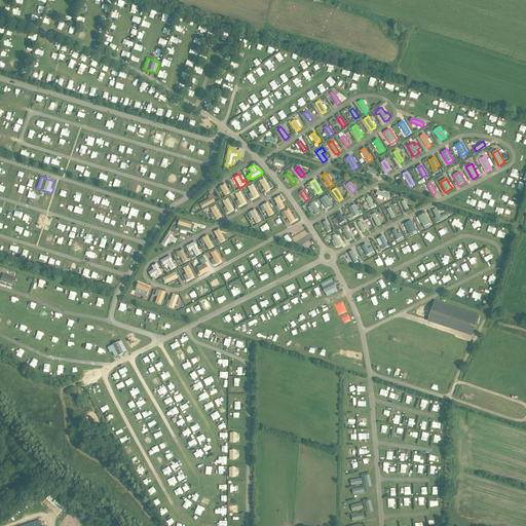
[(376,194),(388,199),(389,195),(377,191),(376,194)]
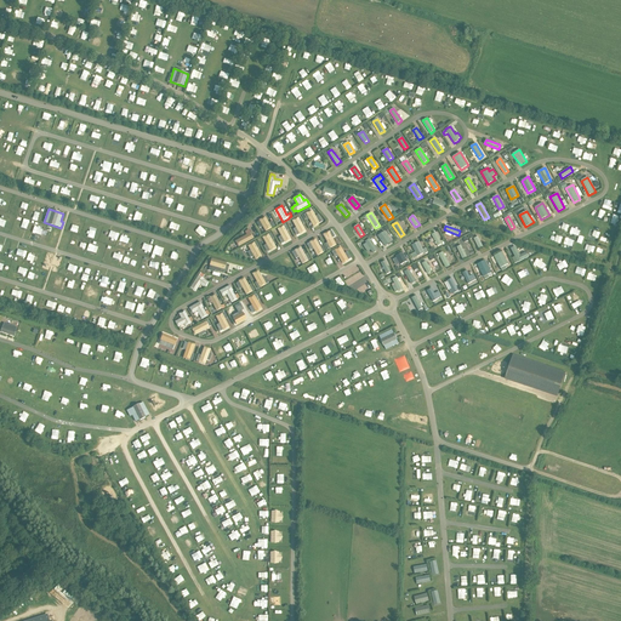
[(377,235),(385,246),(392,241),(385,231),(377,235)]
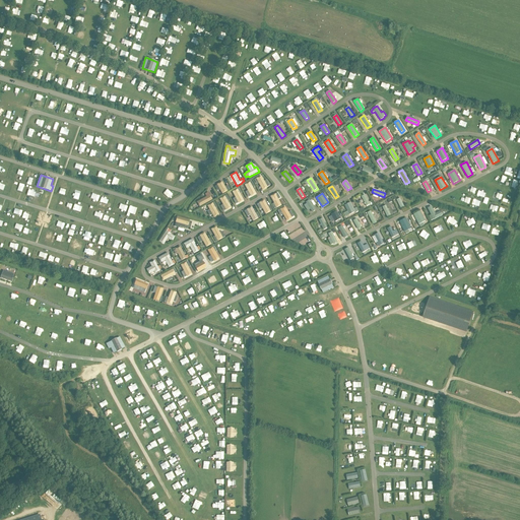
[(362,197),(367,206),(370,204),(365,195),(362,197)]
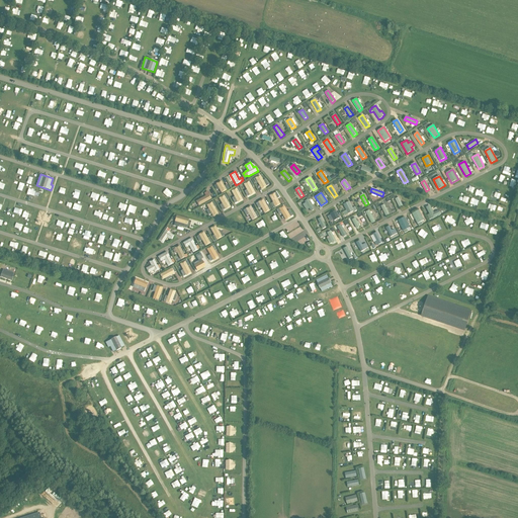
[(400,208),(404,207),(399,197),(396,199),(400,208)]
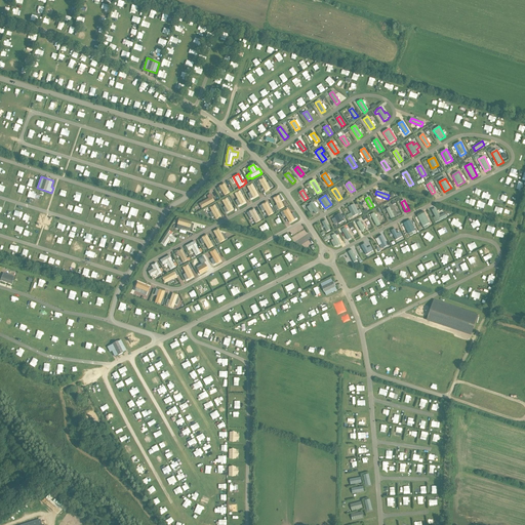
[(316,214),(319,212),(313,202),(309,204),(316,214)]
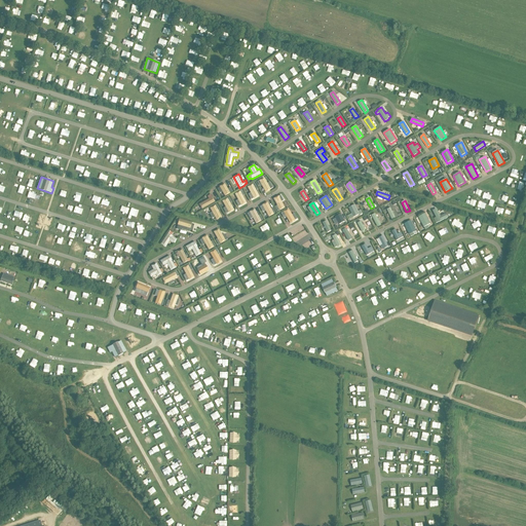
[(348,208),(353,218),(360,214),(354,204),(348,208)]
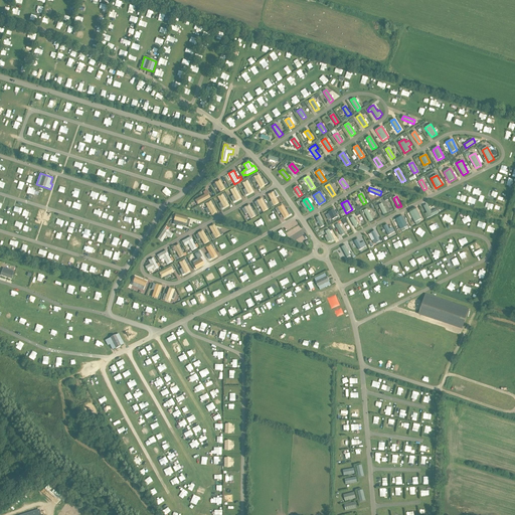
[(379,205),(383,214),(387,213),(382,203),(379,205)]
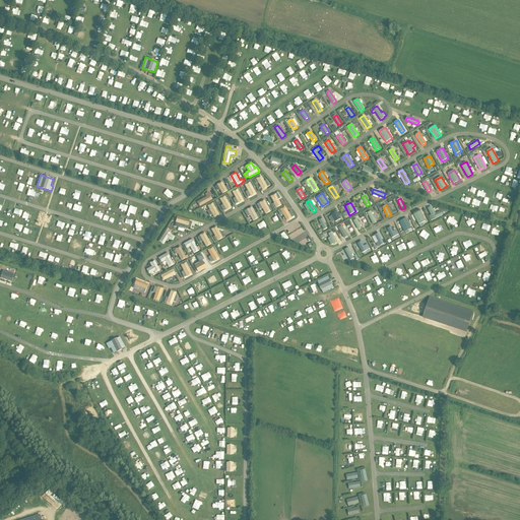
[(431,220),(443,215),(441,210),(436,213),(432,206),(428,208),(432,215),(429,216),(431,220)]
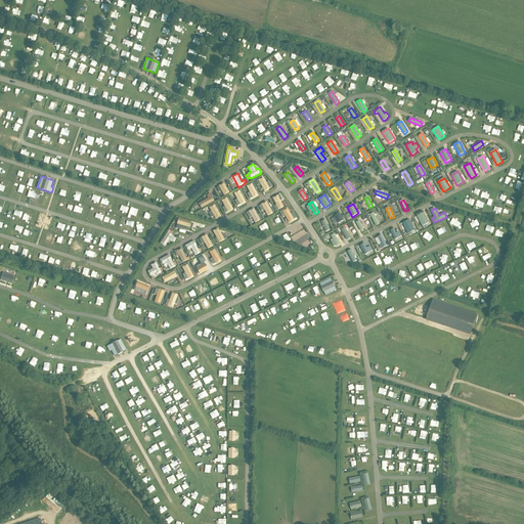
[(422,226),(423,226),(424,228),(428,226),(426,224),(429,222),(424,212),(417,216),(422,226)]
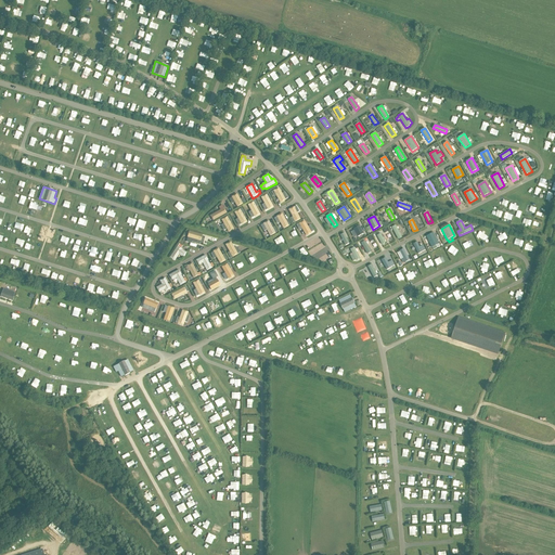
[(353,229),(358,236),(364,233),(360,226),(353,229)]
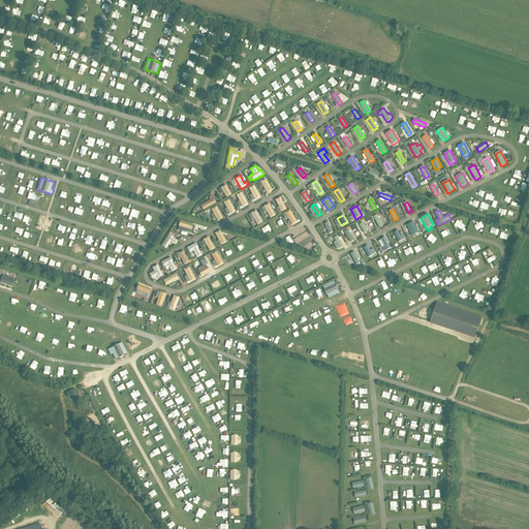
[(374,216),(380,228),(383,226),(377,215),(374,216)]
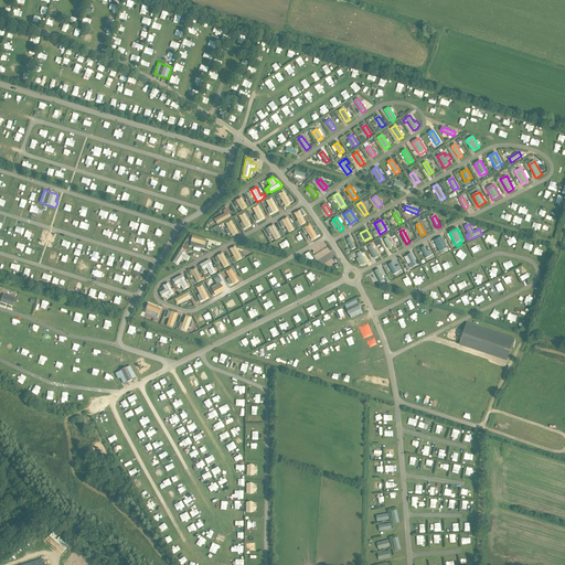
[(439,252),(440,252),(441,254),(445,252),(444,249),(447,248),(441,236),(434,241),(439,252)]
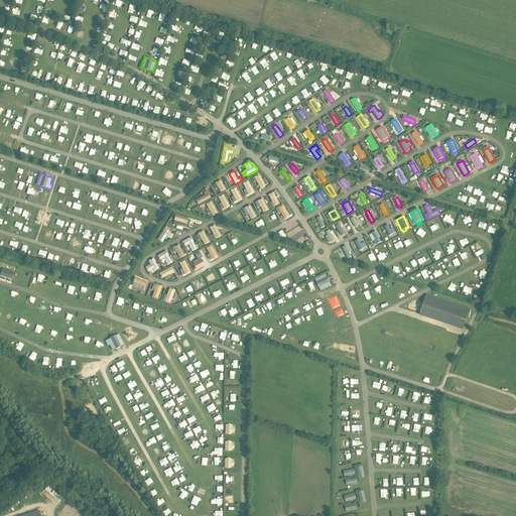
[(316,219),(321,228),(325,227),(320,217),(316,219)]
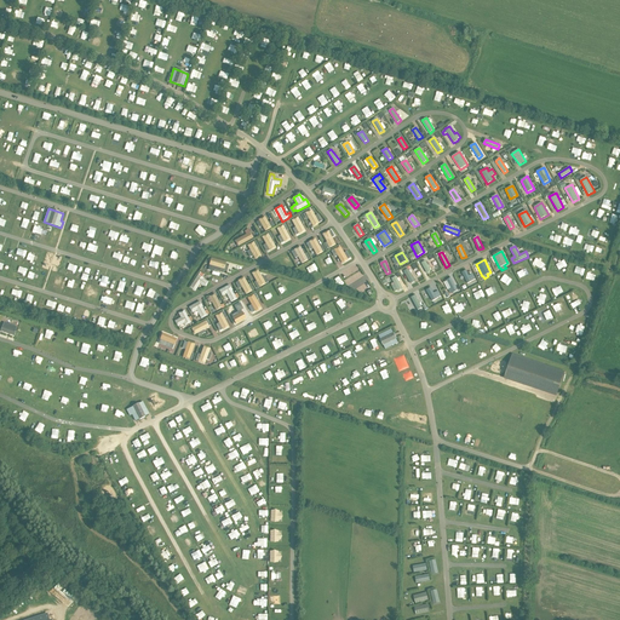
[(426,260),(422,263),(428,274),(431,271),(426,260)]
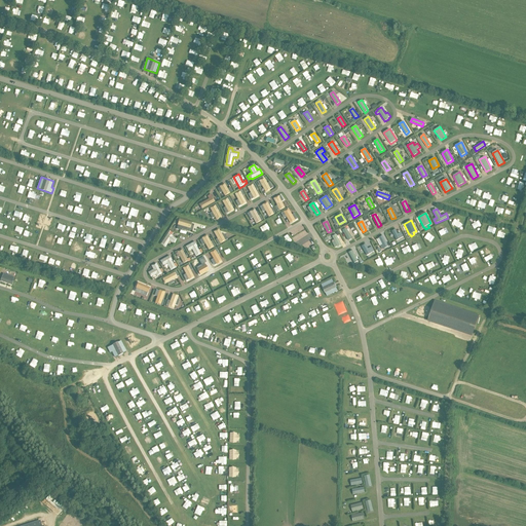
[(346,228),(342,230),(348,240),(352,238),(346,228)]
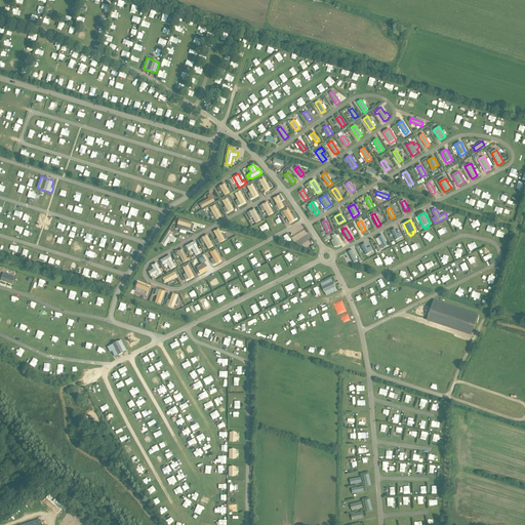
[(172,233),(169,231),(161,243),(163,244),(165,246),(169,240),(173,243),(176,239),(173,238),(172,237),(171,236),(172,236),(170,235),(172,233)]
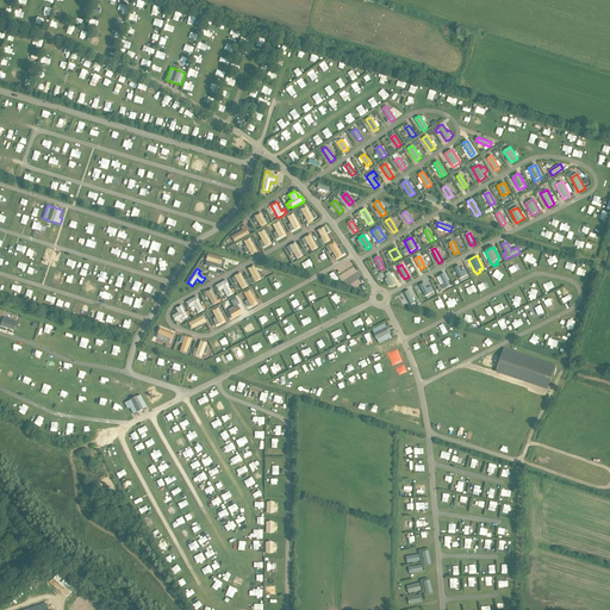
[(392,286),(396,284),(390,272),(385,274),(388,280),(386,281),(388,287),(391,286),(392,286)]
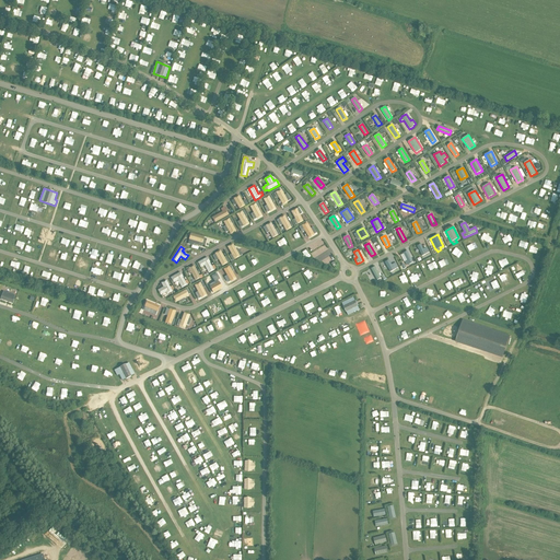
[(214,265),(212,266),(211,265),(210,263),(207,257),(198,263),(200,268),(205,266),(209,273),(214,270),(213,270),(216,268),(214,265)]
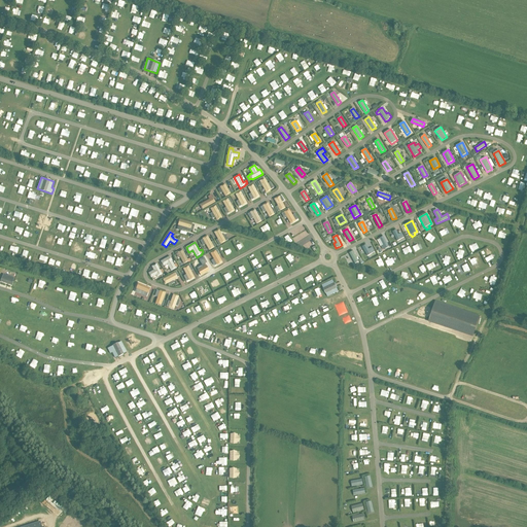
[(178,252),(184,264),(188,261),(187,259),(186,258),(185,256),(182,250),(180,251),(178,252)]
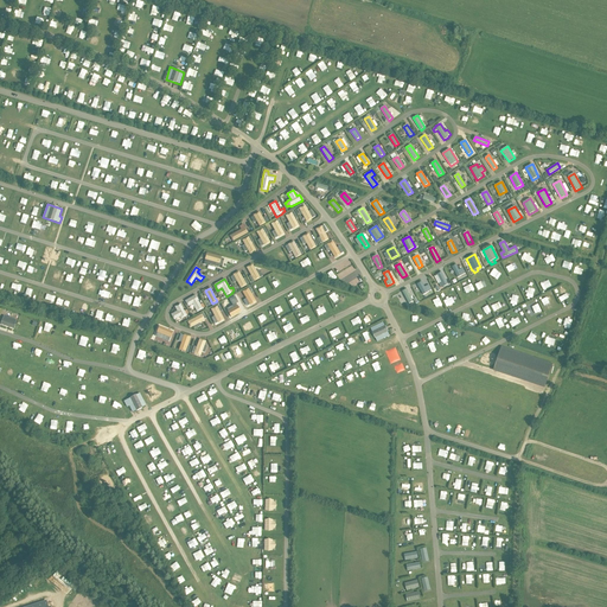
[(407,289),(402,292),(409,304),(414,301),(407,289)]
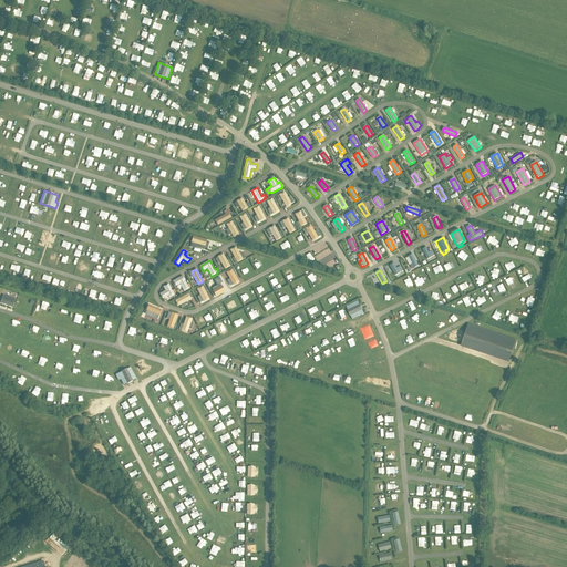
[(189,288),(192,287),(189,284),(187,285),(185,281),(186,280),(183,276),(173,281),(176,286),(179,284),(184,291),(189,288)]
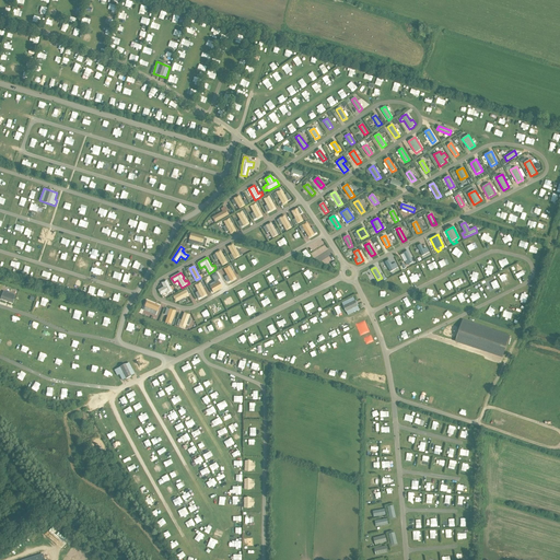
[(172,286),(170,287),(166,280),(161,282),(163,287),(158,290),(161,295),(166,292),(167,294),(172,291),(174,290),(172,286)]
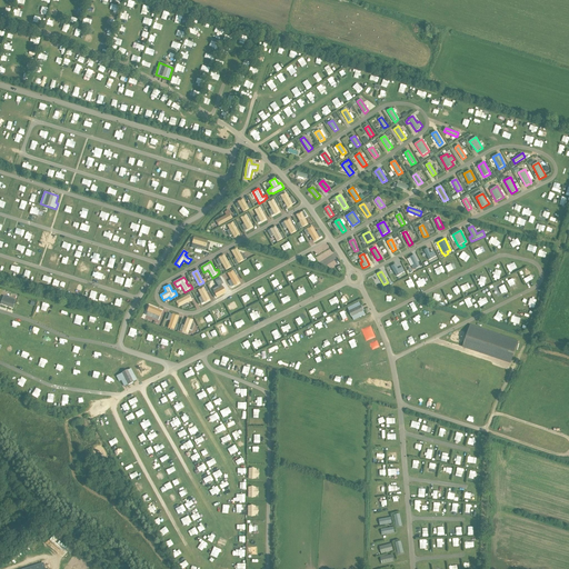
[(353,320),(366,315),(359,302),(348,308),(353,320)]
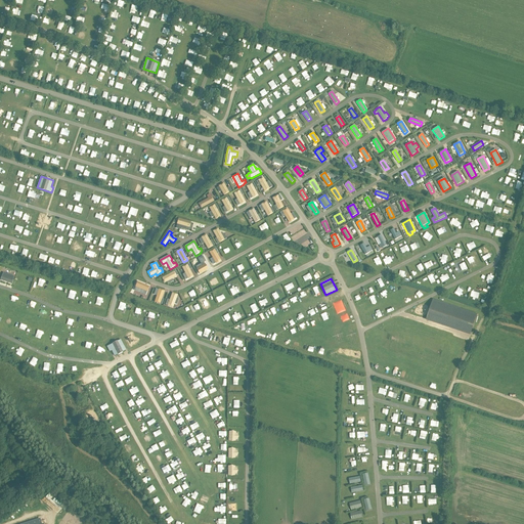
[(467,310),(433,300),(427,320),(460,330),(467,310)]
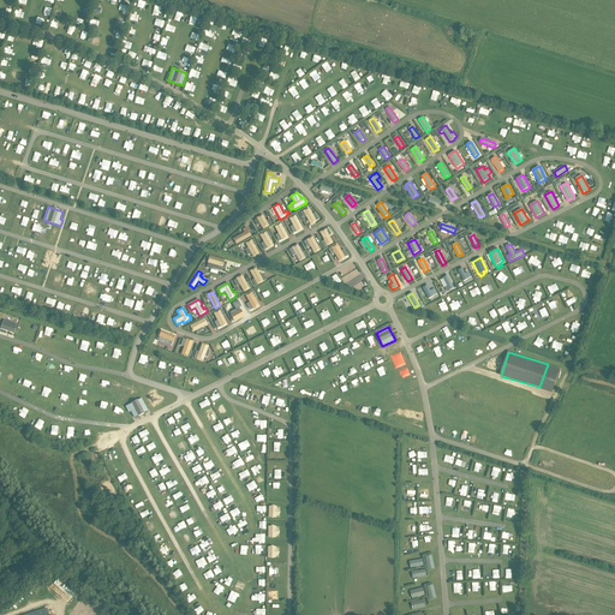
[(548,364),(539,387),(553,392),(560,369),(548,364)]
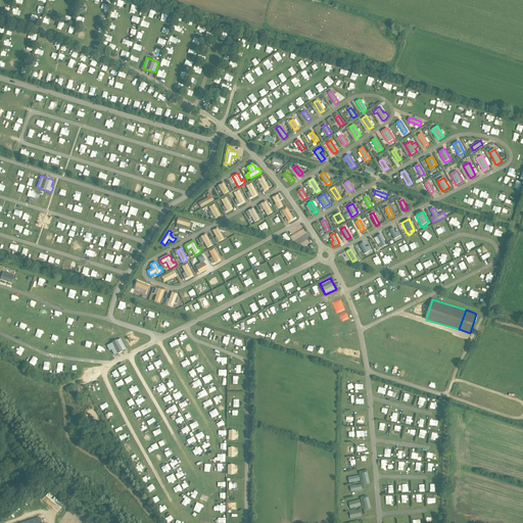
[(121,339),(108,345),(111,349),(113,353),(114,355),(117,353),(122,351),(126,349),(121,339)]
